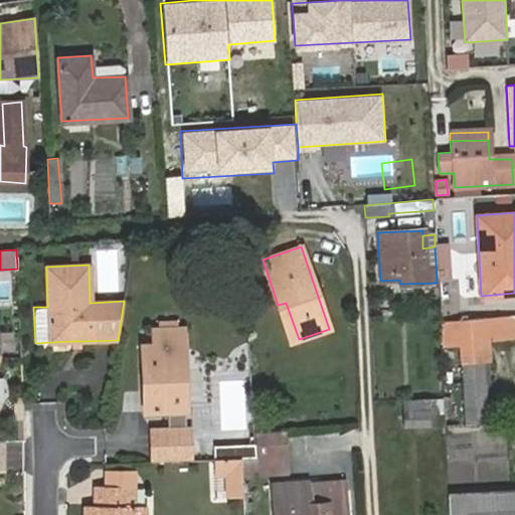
[(286,303),(278,305),(291,342),(299,339),(286,303)]
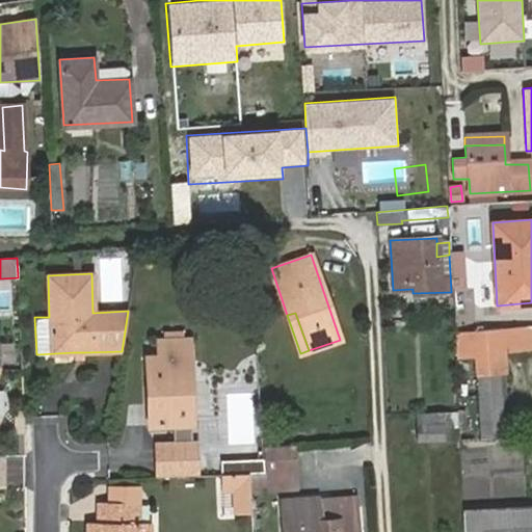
[(531,326),(456,335),(458,357),(476,355),(494,353),(502,352),(519,350),(531,348),(531,326)]
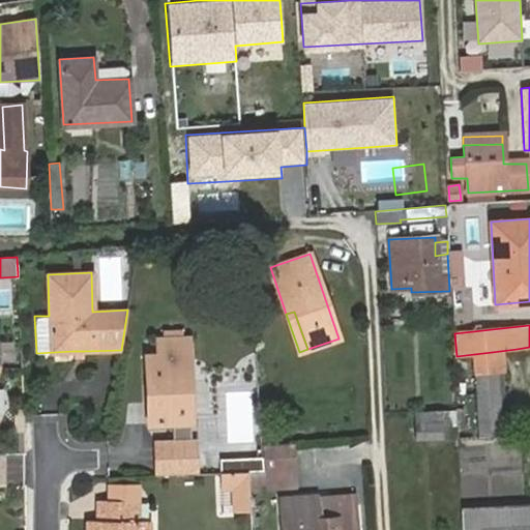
[(145,355),(146,383),(152,383),(153,401),(147,401),(148,423),(190,421),(187,337),(156,337),(157,355),(145,355)]
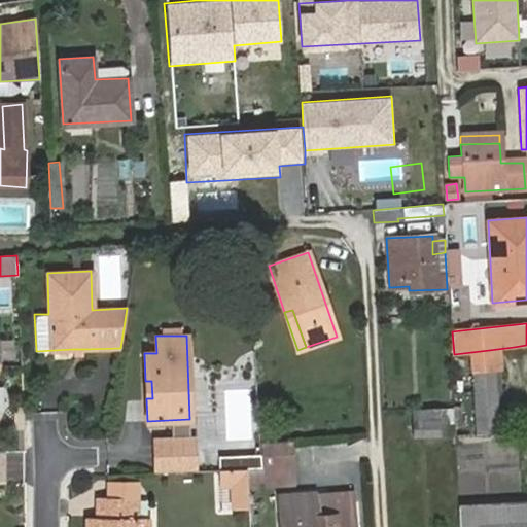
[(515,355),(514,347),(497,349),(498,358),(515,355)]
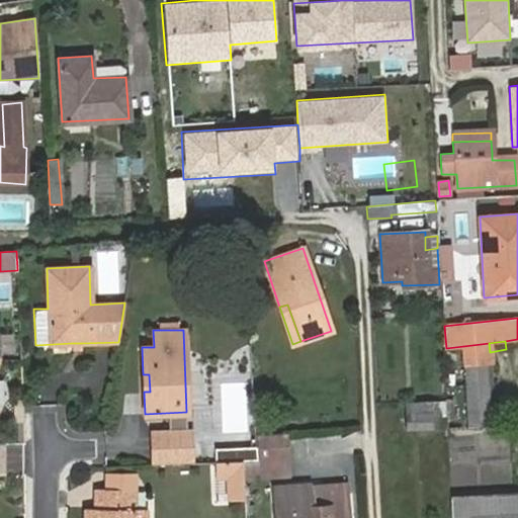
[(481,344),(463,346),(466,425),(488,425),(485,364),(491,364),(489,343),(481,344)]
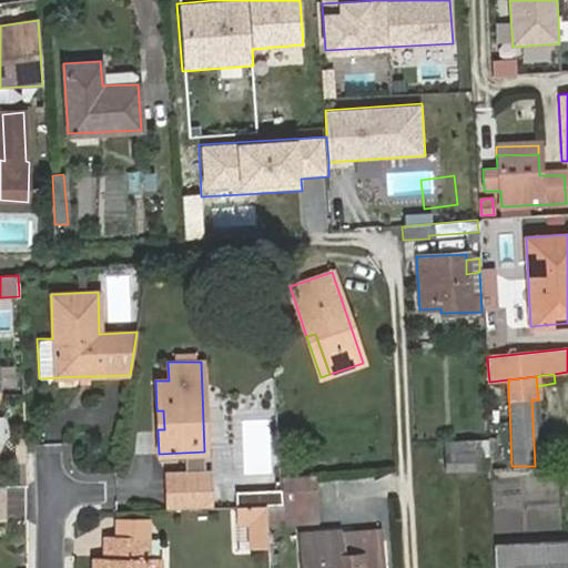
[(496,437),(488,438),(489,462),(497,462),(496,437)]
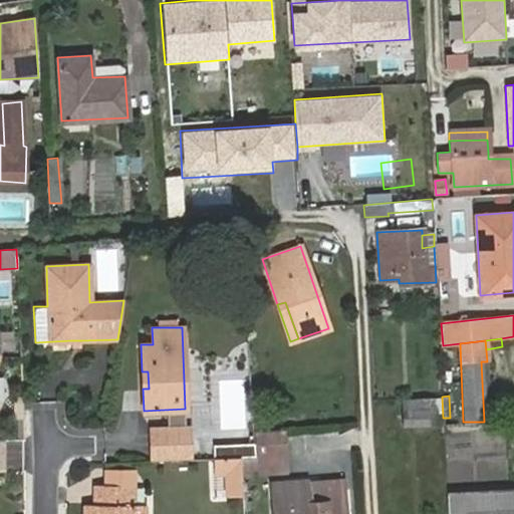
[(428,397),(401,399),(402,426),(430,426),(428,397)]
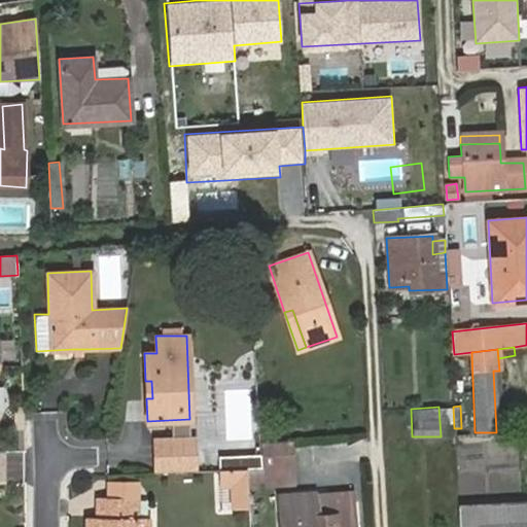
[(261,440),(264,467),(291,465),(289,438),(261,440)]
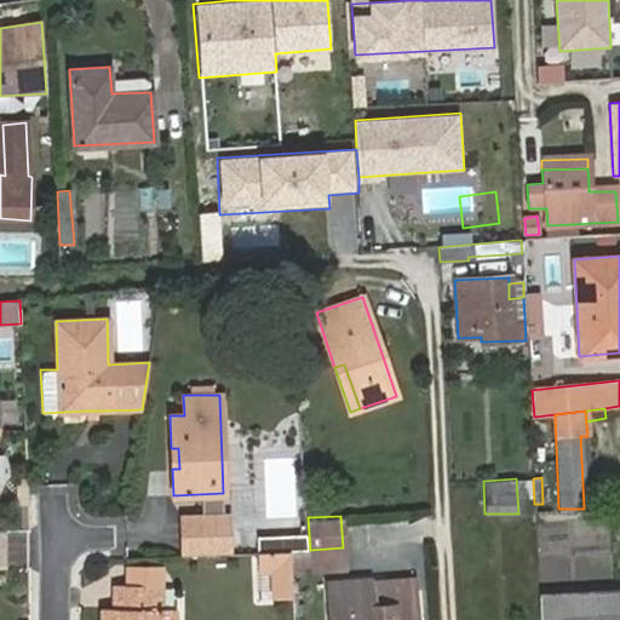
[(575,517),(574,560),(552,560),(552,579),(607,580),(608,518),(575,517)]
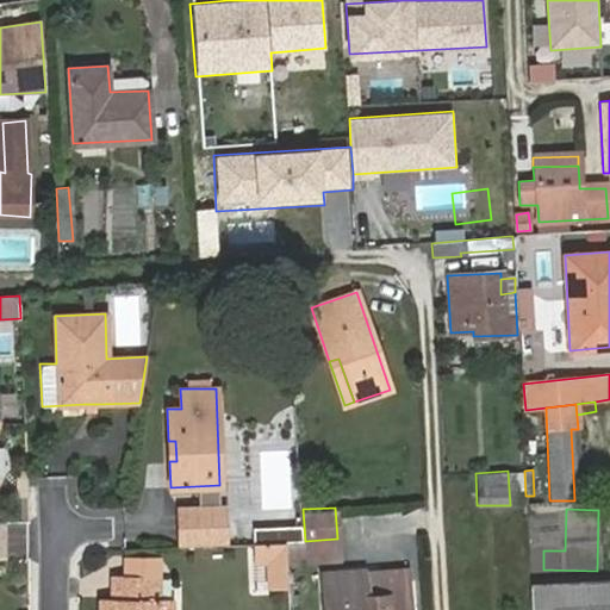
[(224,516),(182,516),(182,548),(225,547),(224,516)]
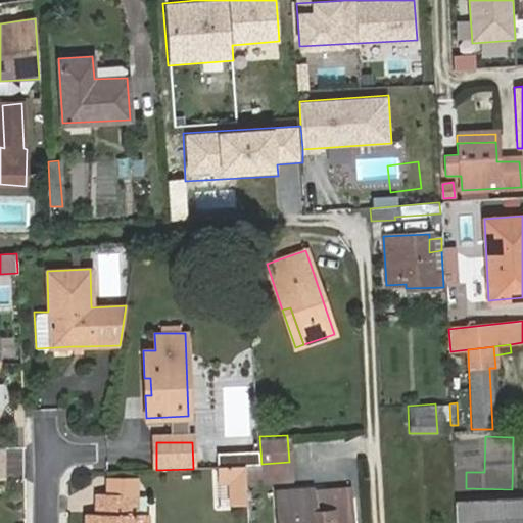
[(262,465),(263,476),(289,474),(289,462),(262,464),(262,465)]
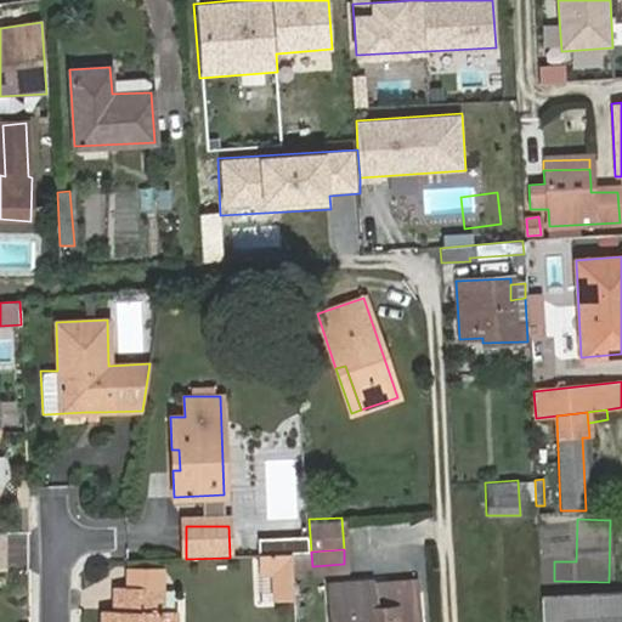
[(311,553),(292,554),(292,576),(303,575),(303,569),(311,567),(312,567),(312,566),(311,553)]
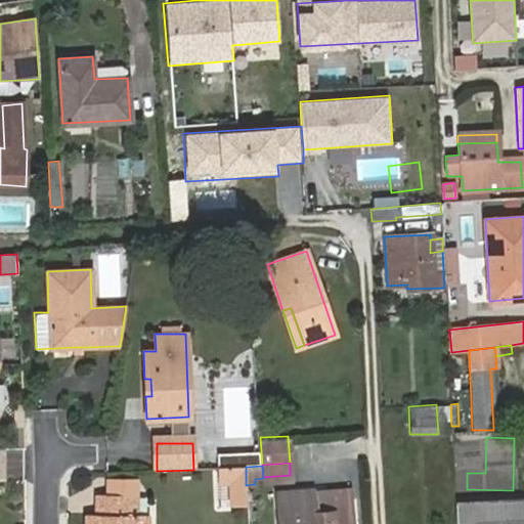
[(246,467),(228,468),(229,485),(230,506),(248,506),(246,485),(246,467)]
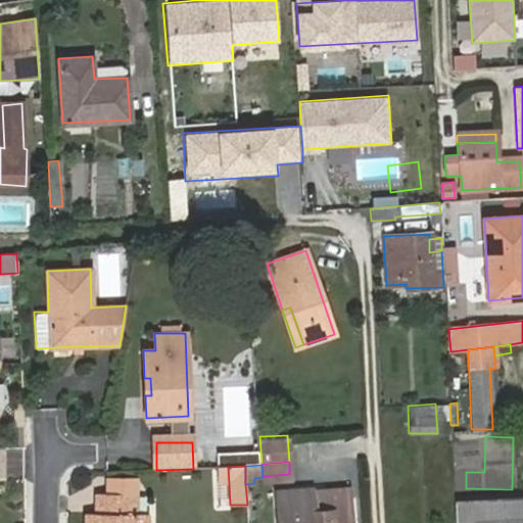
[(228,467),(219,468),(219,484),(229,484),(228,467)]
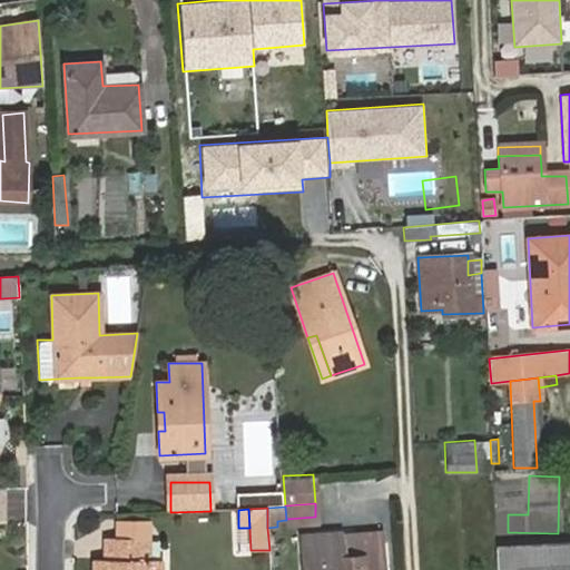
[(285,520),(285,527),(316,524),(315,517),(286,519),(286,520),(285,520)]
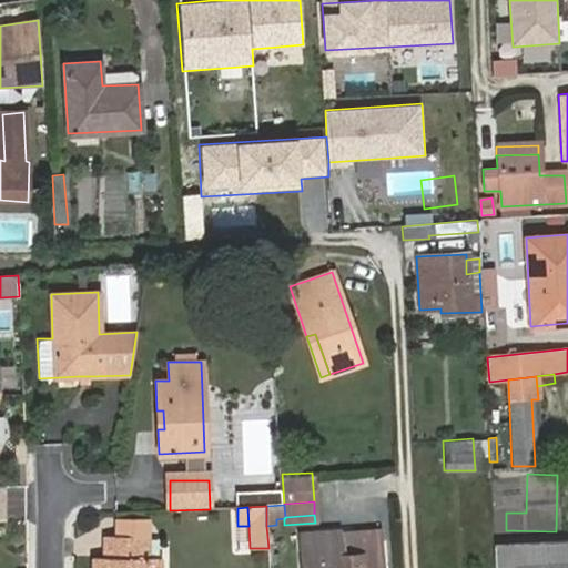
[(152,519),(118,518),(118,536),(148,536),(152,536),(152,519)]
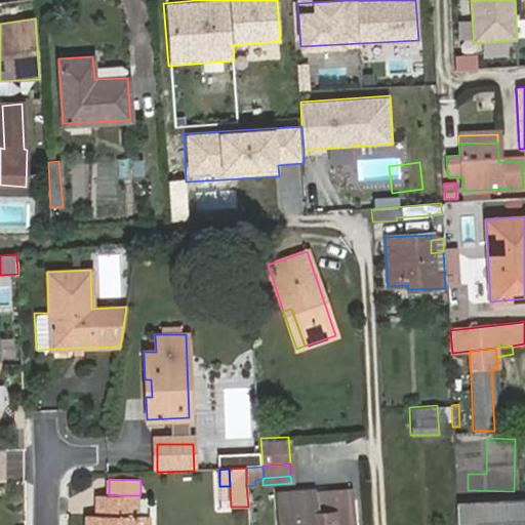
[(350,489),(314,491),(316,515),(351,513),(350,489)]
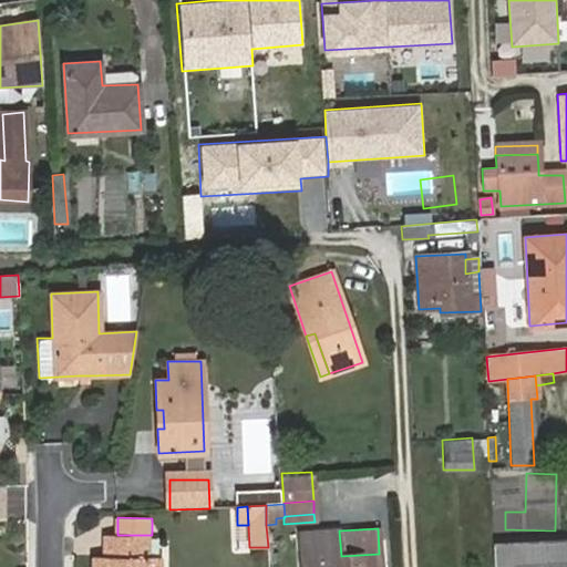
[(299,532),(300,566),(380,566),(379,554),(341,556),(339,531),(299,532)]
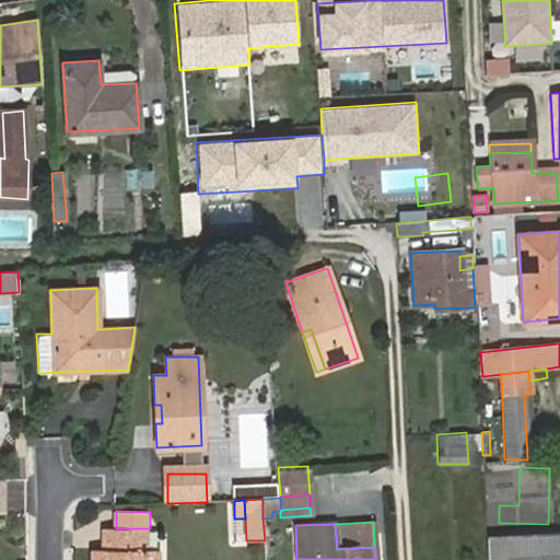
[(92,548),(91,559),(156,559),(156,551),(144,550),(146,528),(116,528),(103,527),(103,549),(92,548)]
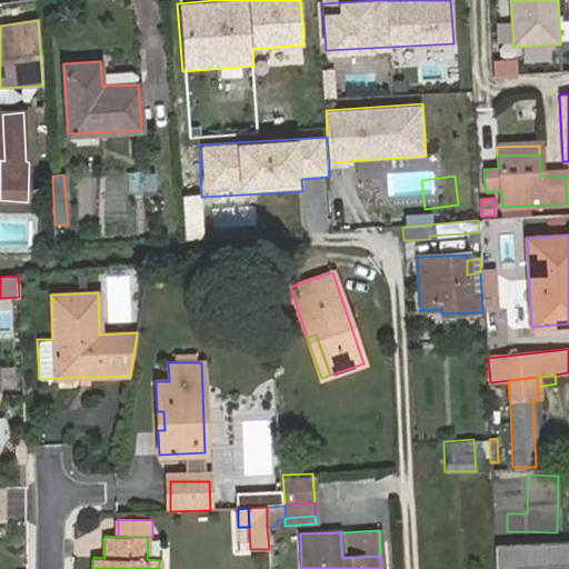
[(518,566),(568,563),(567,539),(496,543),(497,567),(518,566)]
